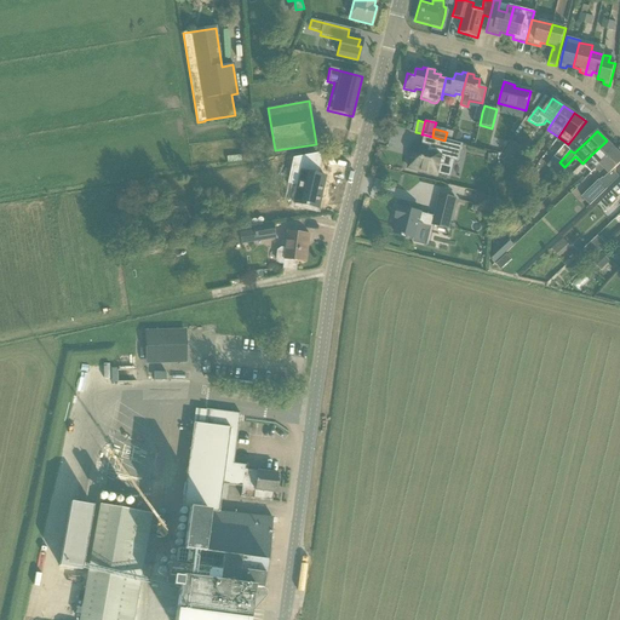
[(452,141),(460,142),(463,135),(454,132),(452,141)]
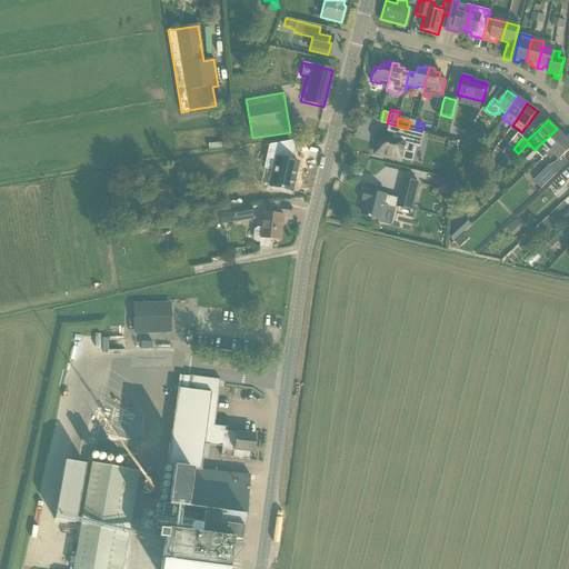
[(397,126),(389,123),(389,126),(387,135),(385,135),(382,133),(381,139),(380,139),(380,140),(379,140),(378,140),(375,155),(400,161),(403,151),(412,153),(415,148),(417,148),(420,149),(421,143),(422,143),(425,132),(408,129),(397,126)]
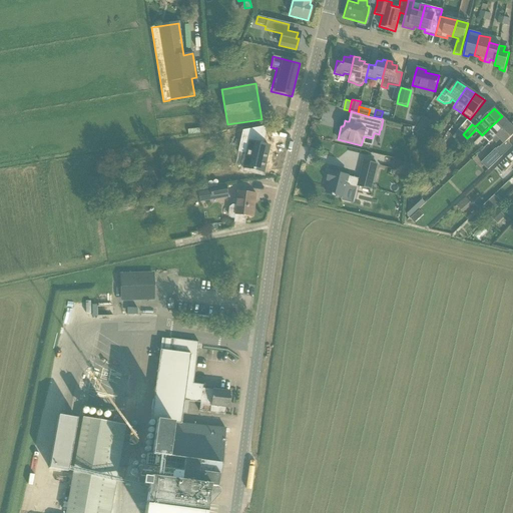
[(492,140),(509,124),(502,116),(489,128),(482,135),(489,143),(492,140)]
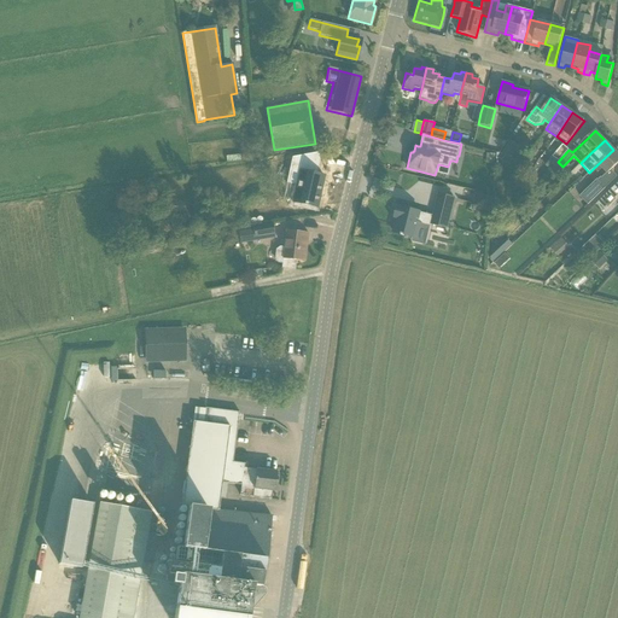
[(507,145),(500,155),(507,159),(514,150),(507,145)]
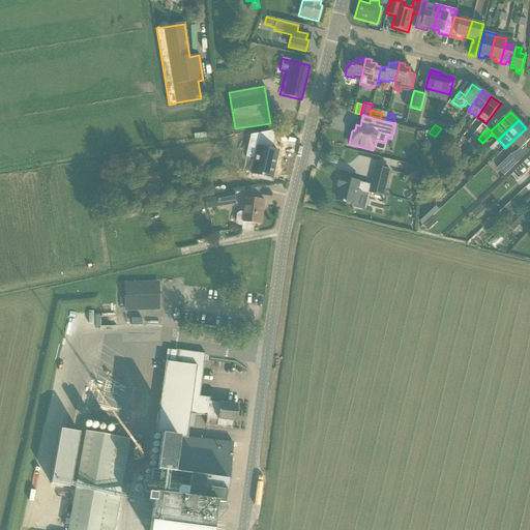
[(482,124),(473,135),(478,139),(488,128),(482,124)]
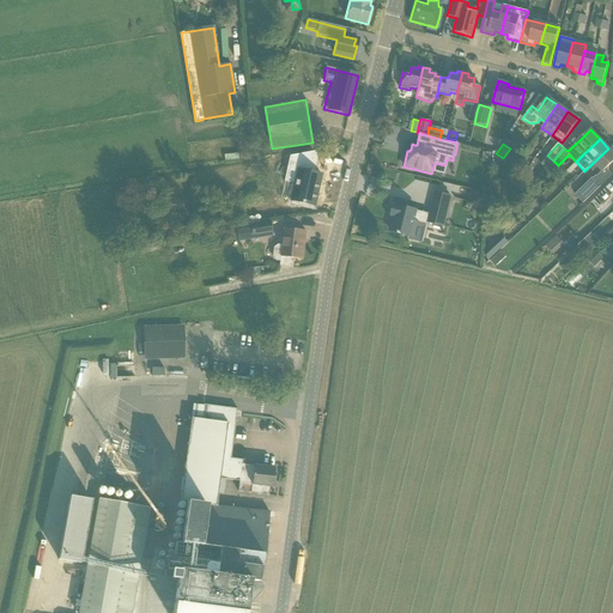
[(612,152),(608,149),(588,168),(592,171),(598,167),(602,173),(606,169),(612,162),(612,152)]
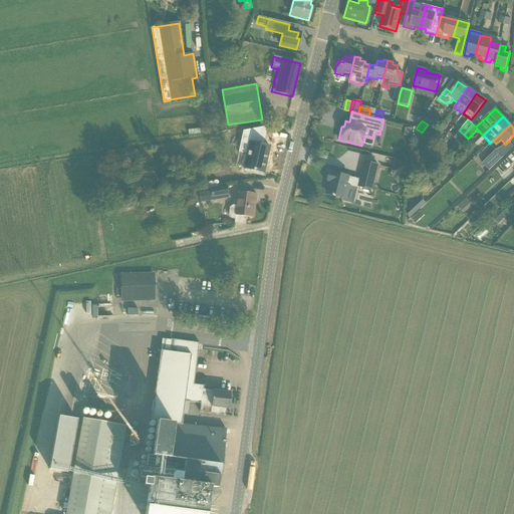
[(243,132),(238,153),(247,155),(244,169),(263,173),(269,147),(263,146),(266,132),(263,127),(243,132)]
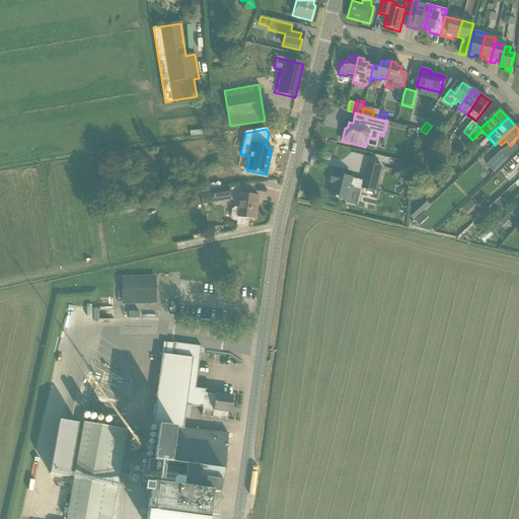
[(437,139),(431,147),(428,152),(433,155),(436,151),(442,143),(437,139)]
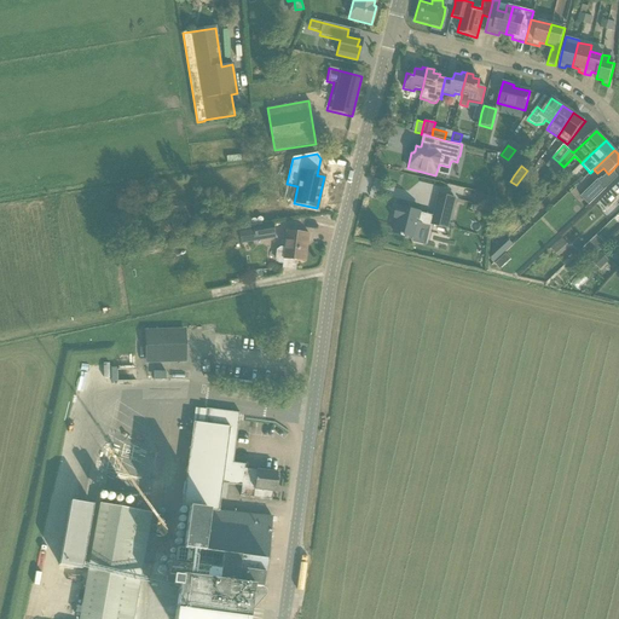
[(599,180),(580,197),(589,206),(606,189),(599,180)]
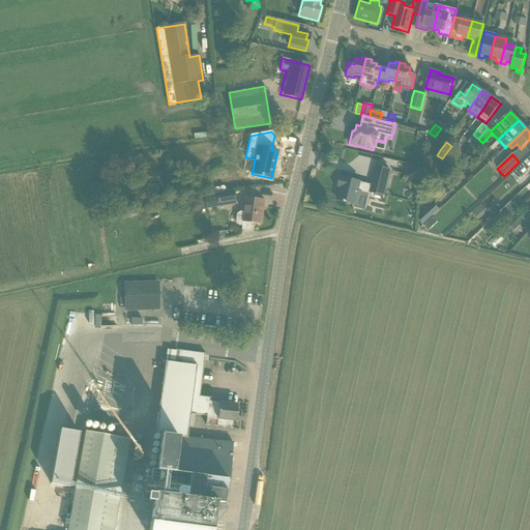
[(529,156),(524,163),(512,174),(519,180),(529,172),(528,171),(529,169),(529,156)]
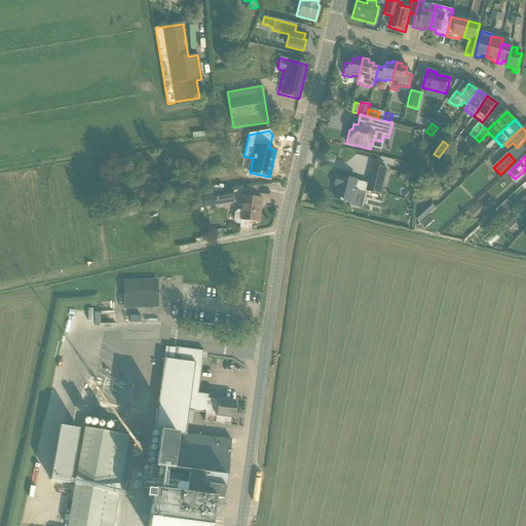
[(341,200),(343,201),(343,200),(357,203),(360,191),(367,193),(367,191),(379,194),(385,170),(373,165),(369,184),(338,176),(336,185),(338,186),(335,198),(341,200)]
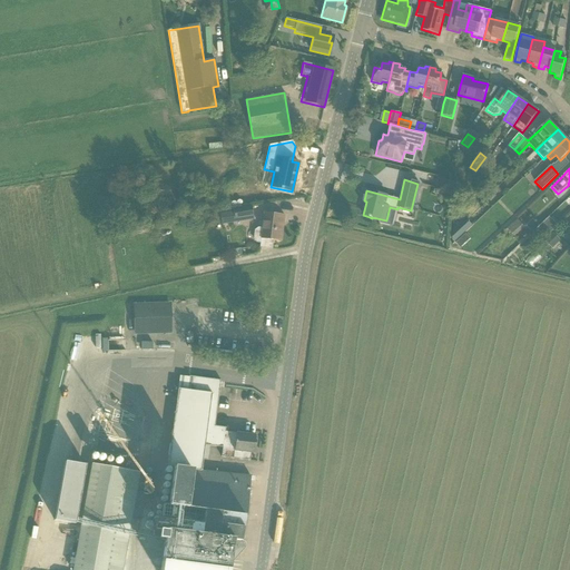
[(454,189),(462,195),(465,189),(458,184),(454,189)]
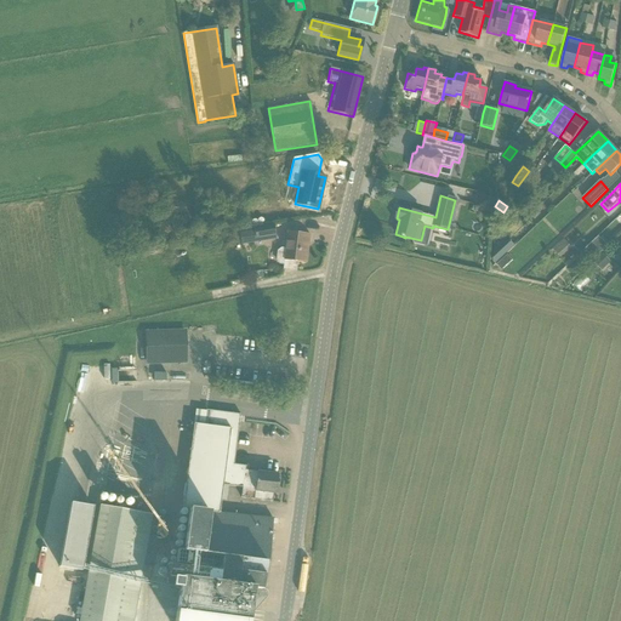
[(172,201),(172,214),(189,214),(189,204),(172,201)]
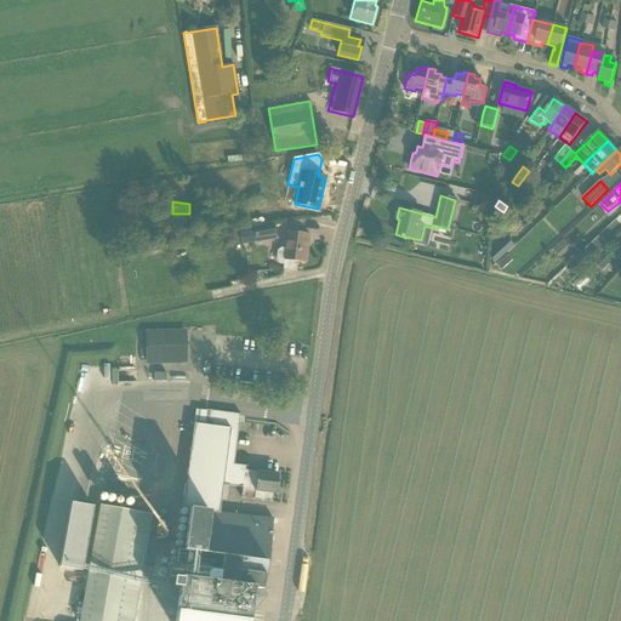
[(277,240),(274,224),(239,231),(241,244),(252,243),(252,244),(277,240)]
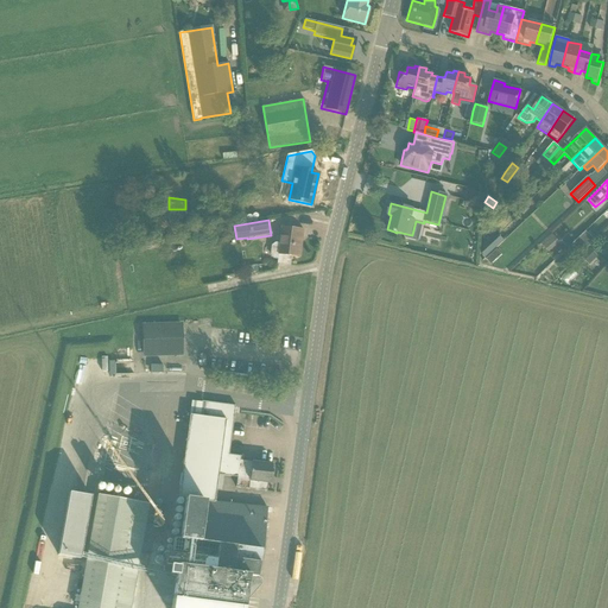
[(491,238),(506,225),(501,220),(487,233),(491,238)]
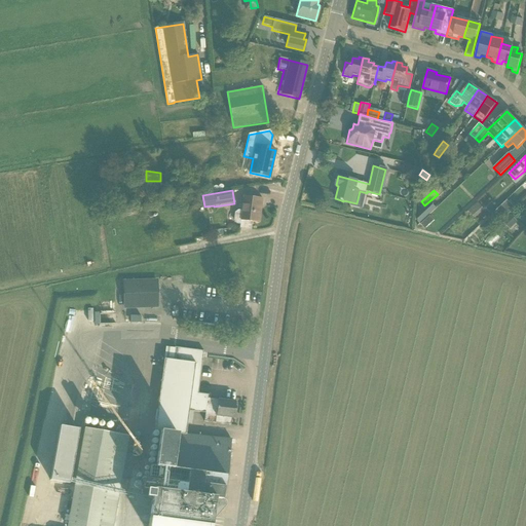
[(239,229),(251,230),(252,222),(257,223),(259,207),(261,207),(262,198),(242,196),(240,211),(237,210),(234,213),(233,221),(236,224),(239,225),(239,229)]
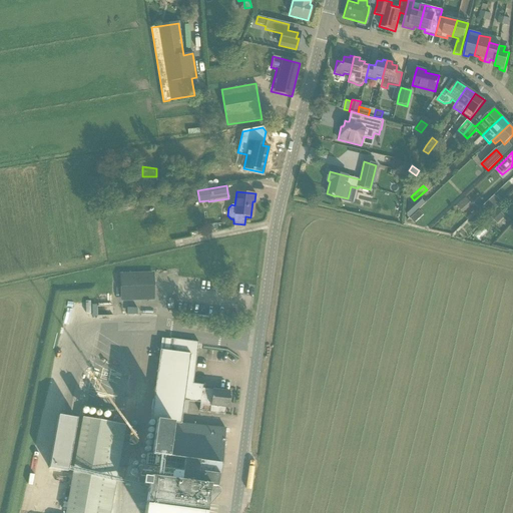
[(463,212),(472,204),(465,197),(457,205),(463,212)]
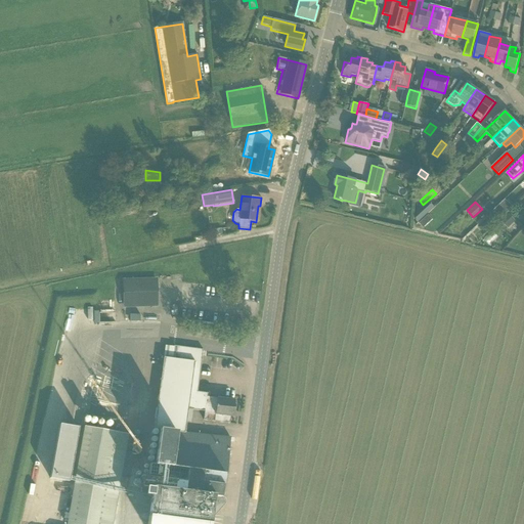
[(417,213),(416,221),(418,222),(433,208),(428,203),(417,213)]
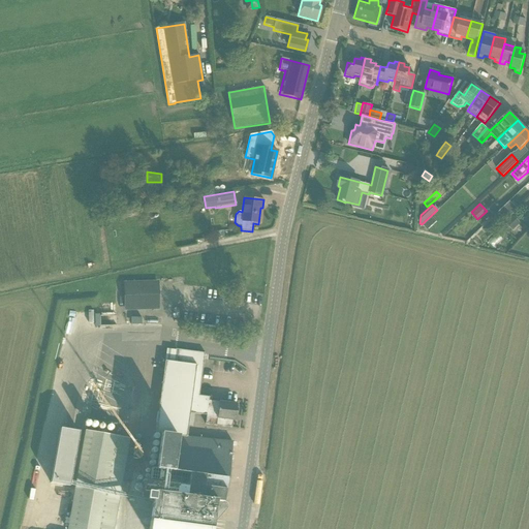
[(506,205),(498,212),(500,214),(506,220),(514,213),(507,207),(506,205)]
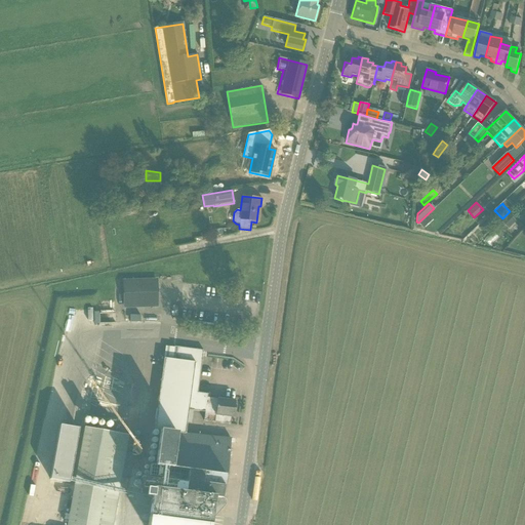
[(509,229),(516,221),(509,214),(501,221),(509,229)]
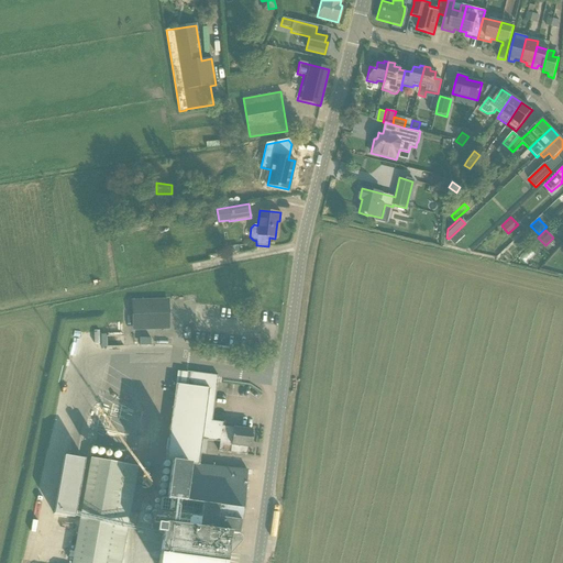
[(450,240),(454,245),(464,235),(460,231),(450,240)]
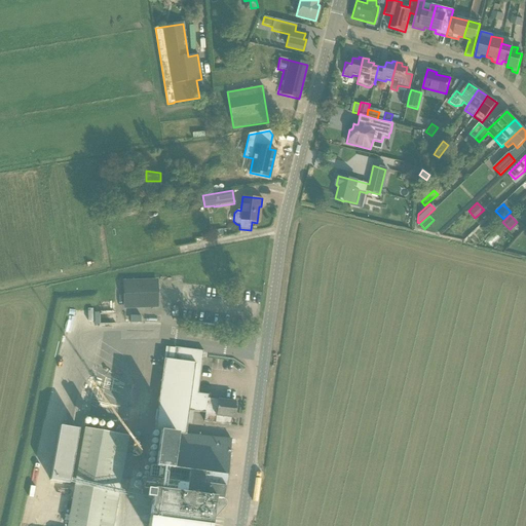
[(222,229),(210,231),(211,239),(223,236),(222,229)]
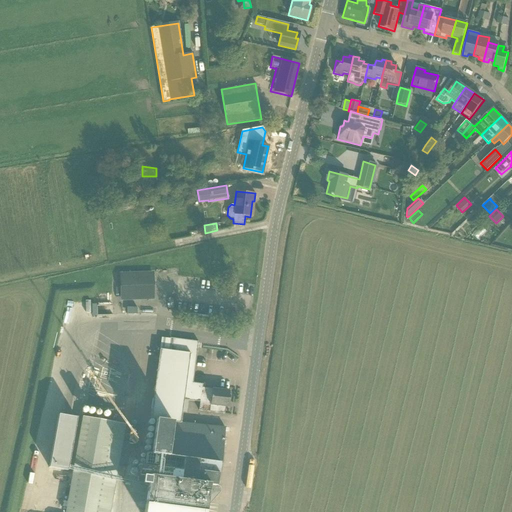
[(466,235),(471,239),(478,231),(473,226),(466,235)]
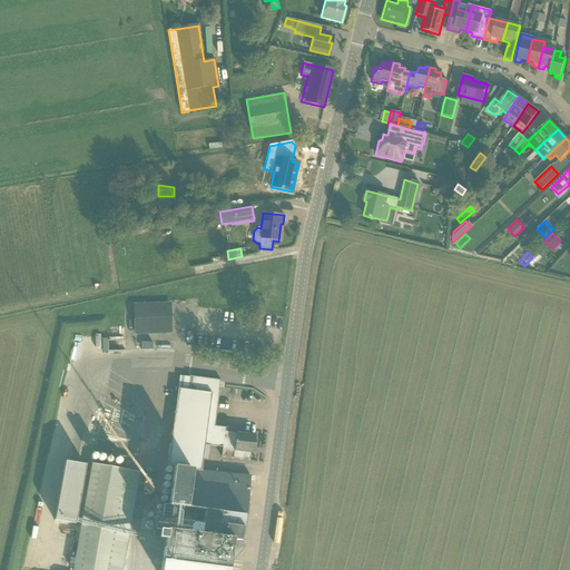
[(172,334),(170,303),(133,304),(134,334),(172,334)]
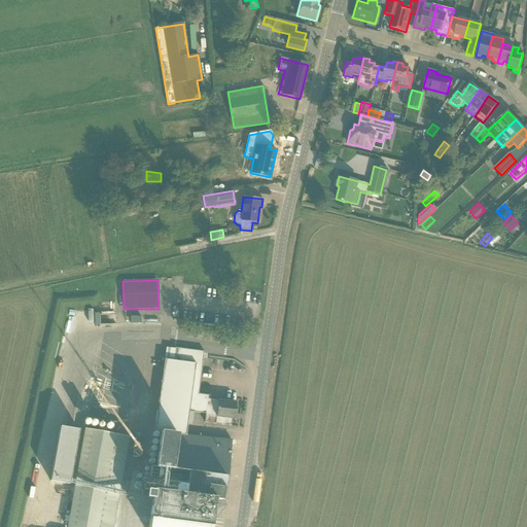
[(165,359),(155,430),(162,431),(185,435),(188,411),(206,414),(205,423),(231,426),(232,419),(234,419),(236,402),(211,399),(212,395),(198,394),(204,354),(204,352),(177,348),(175,360),(165,359)]
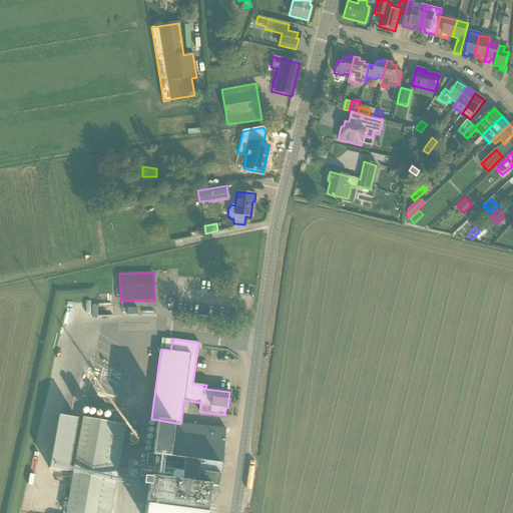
[(93,394),(93,379),(107,380),(108,373),(86,372),(85,394),(93,394)]
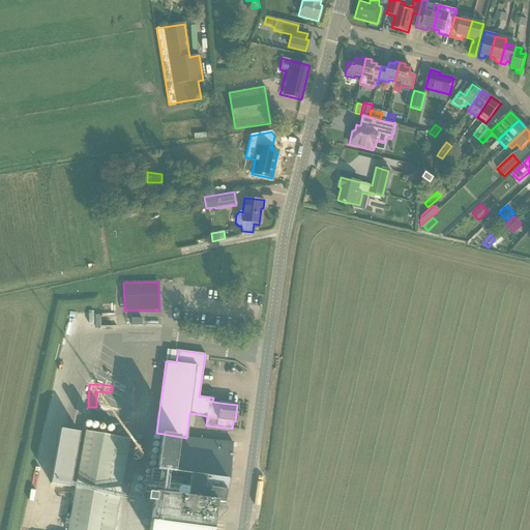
[(60,430),(50,484),(69,488),(79,434),(60,430)]
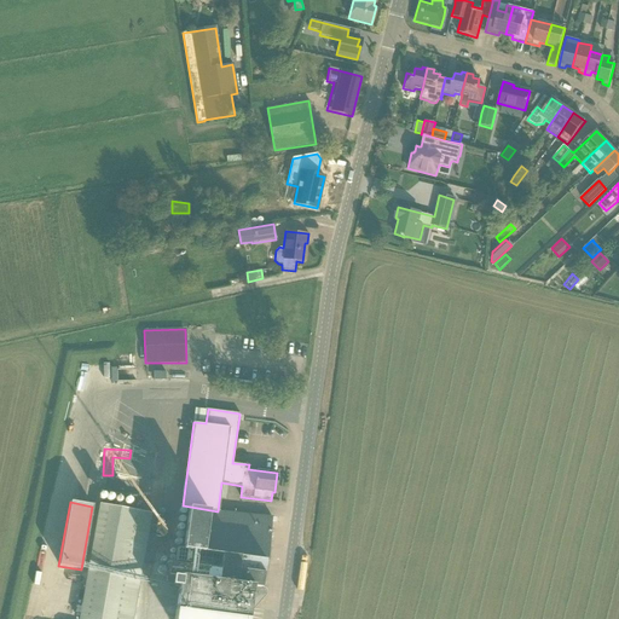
[(132,618),(151,513),(99,503),(79,618),(132,618)]
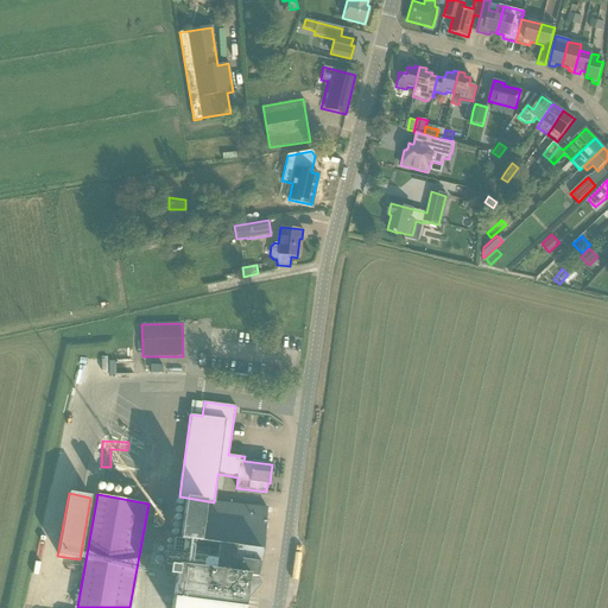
[(177,567),(171,607),(242,607),(245,595),(252,596),(259,588),(265,529),(266,523),(267,508),(214,502),(187,498),(181,539),(173,538),(171,553),(175,553),(173,567),(177,567)]
